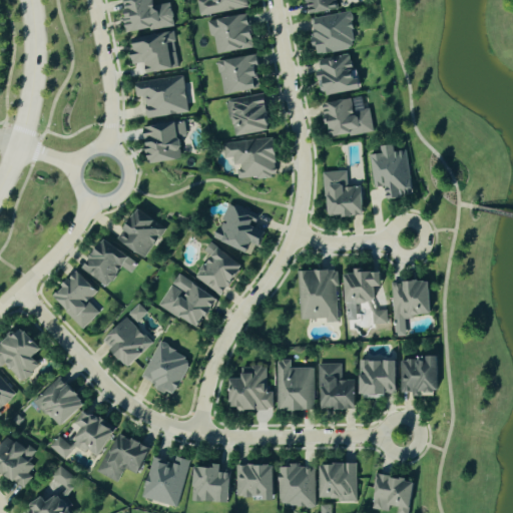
[(121,0),(126,34),(173,27),(170,4),(153,6),(151,0),(121,0)]
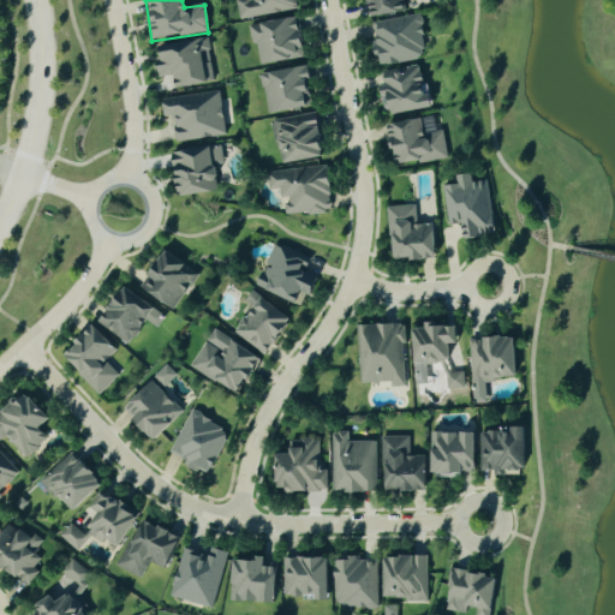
[(245,0),(237,1),(239,19),(296,11),(293,0),(245,0)]
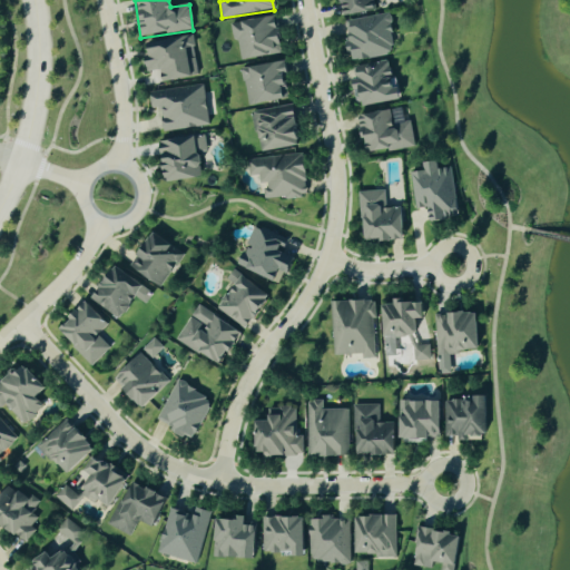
[(338,0),(342,17),(375,12),(373,0),(338,0)]
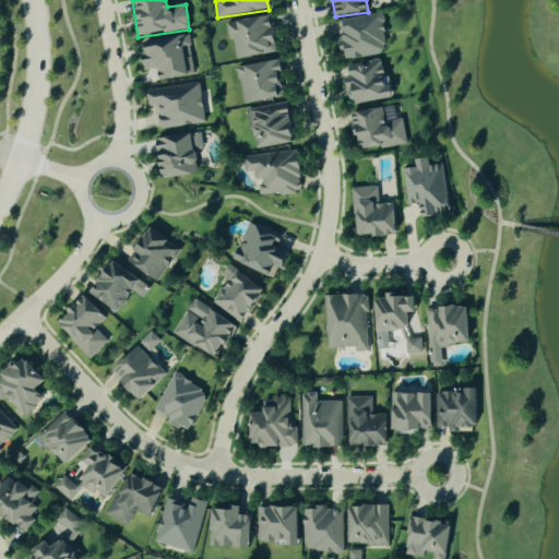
[(344,60),(388,52),(380,13),(336,22),(344,60)]
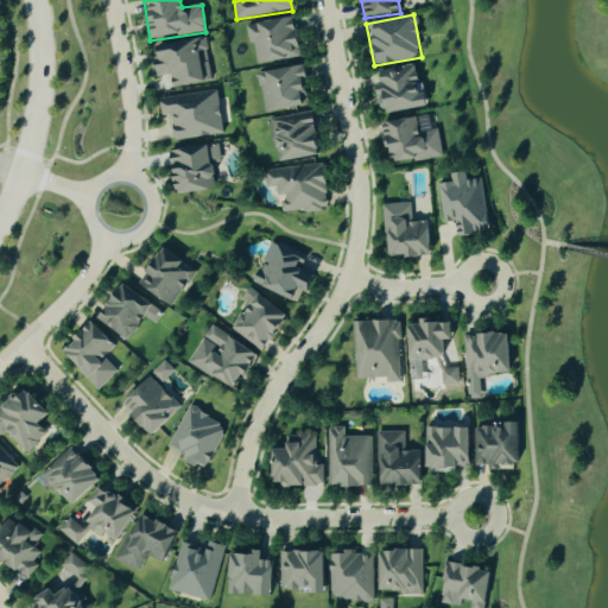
[(299,59),(296,20),(246,24),(247,44),(254,43),(257,63),(299,59)]
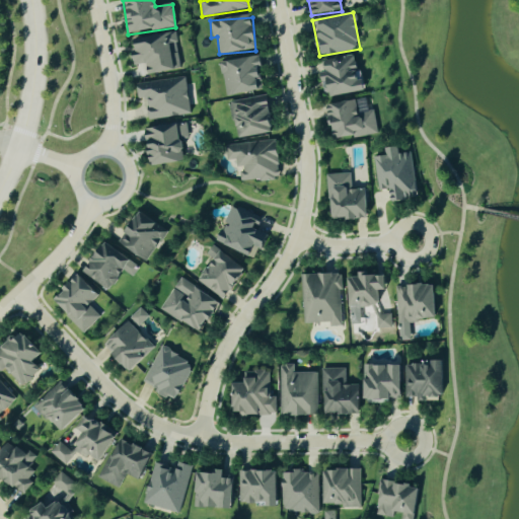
[(148,75),(174,71),(171,45),(177,44),(176,33),(134,39),(136,51),(132,51),(134,66),(146,64),(148,75)]
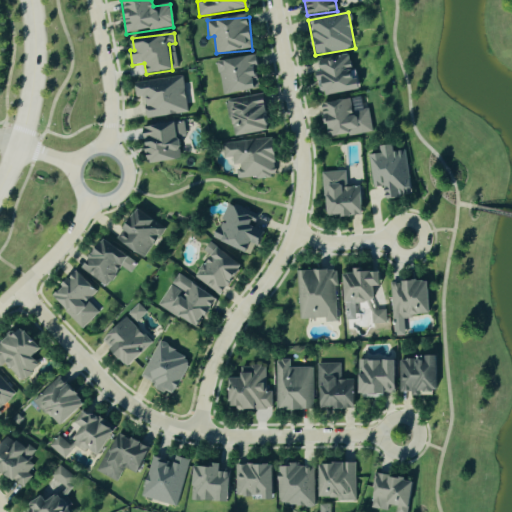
[(360,90),(359,79),(354,80),(350,55),(318,60),(319,72),(316,72),(318,83),(323,82),(325,96),(360,90)]
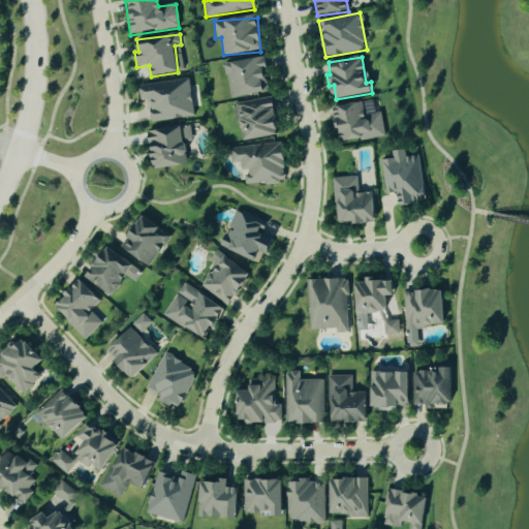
[(224,63),(229,98),(268,93),(262,58),(224,63)]
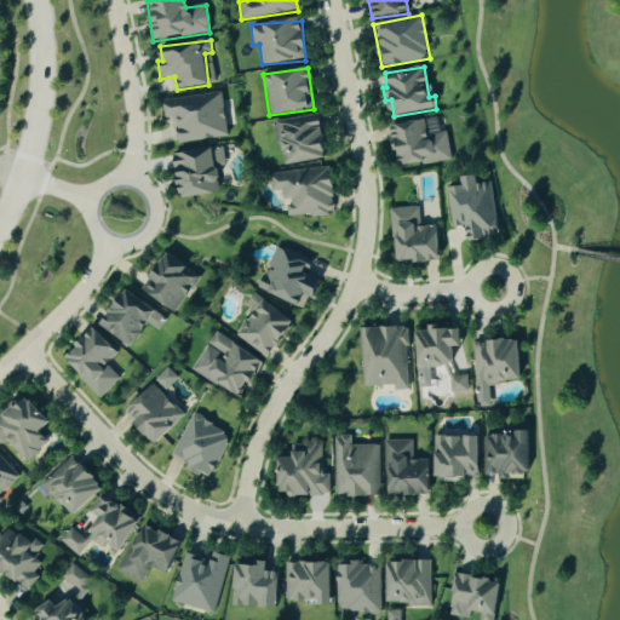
[(179,143),(227,138),(222,93),(162,99),(165,120),(176,118),(179,143)]
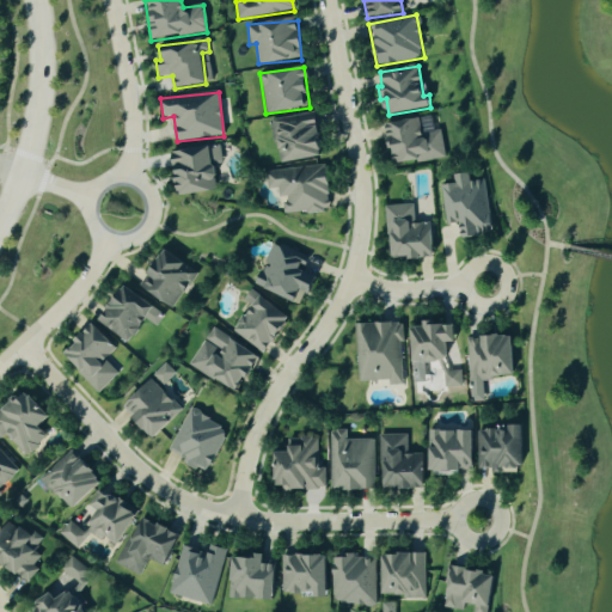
[(322,158),(316,114),(273,120),(279,164),(322,158)]
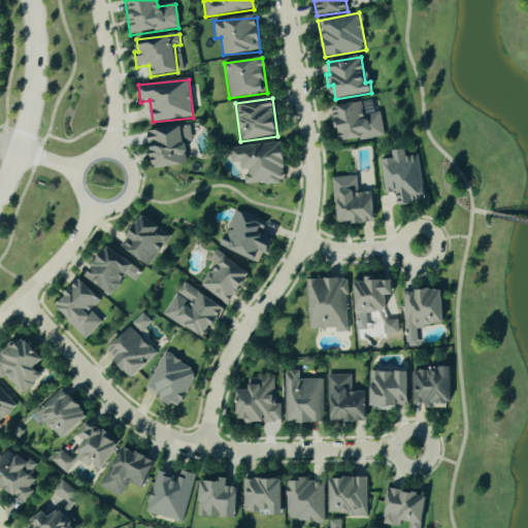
[(333,107),(338,143),(384,136),(381,113),(363,116),(361,103),(333,107)]
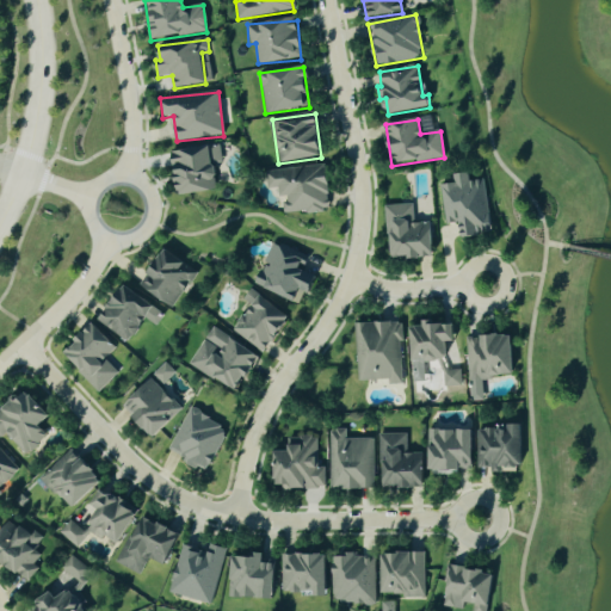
[(222,190),(216,146),(171,153),(177,197),(222,190)]
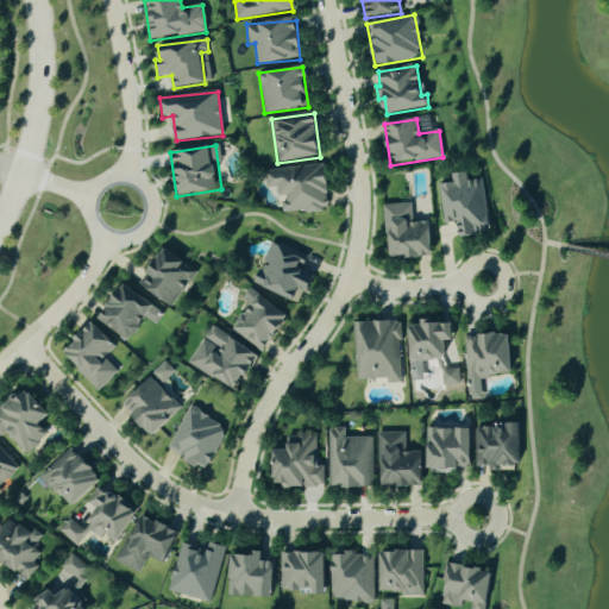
[(282,214),(328,211),(325,165),(265,170),(267,189),(277,188),(278,200),(281,200),(282,214)]
